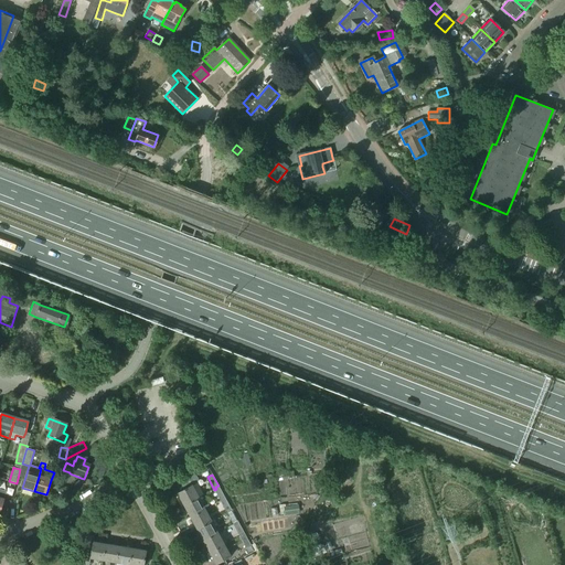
[(183,505),(199,498),(192,486),(177,493),(183,505)]
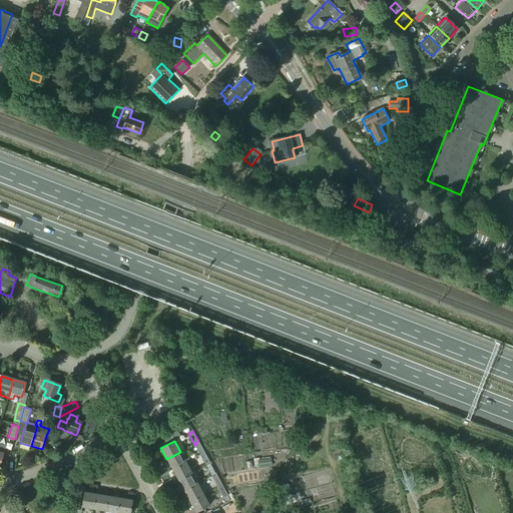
[(199,455),(204,453),(198,441),(195,442),(196,444),(194,445),(199,455)]
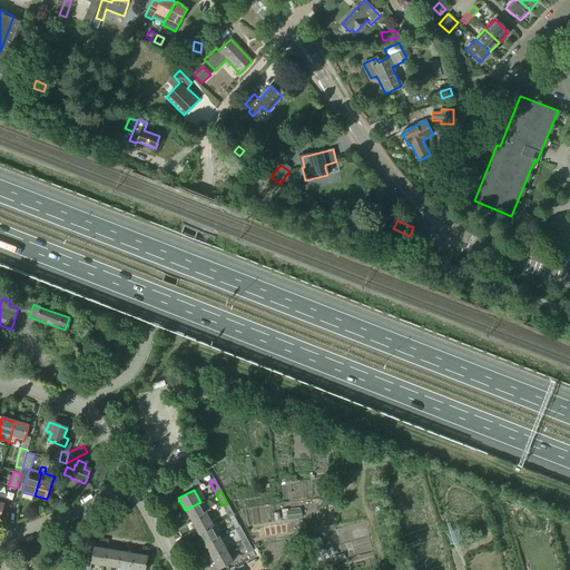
[(192,522),(206,514),(200,502),(185,510),(192,522)]
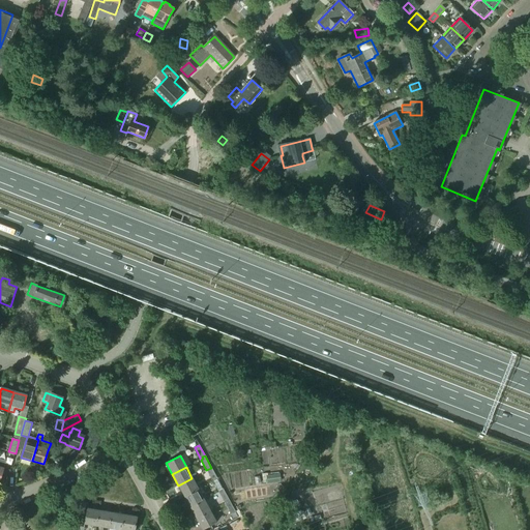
[(212,481),(217,478),(211,468),(206,470),(212,481)]
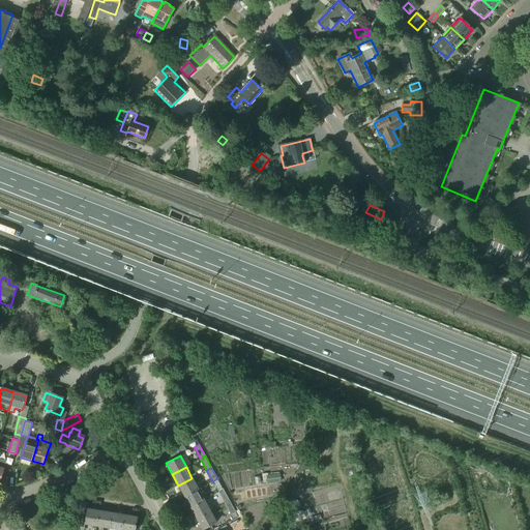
[(280,474),(267,476),(268,483),(281,481),(280,474)]
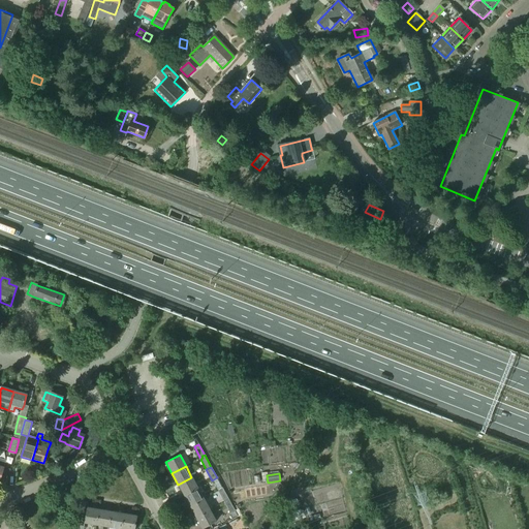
[(184,495),(197,488),(191,477),(178,485),(184,495)]
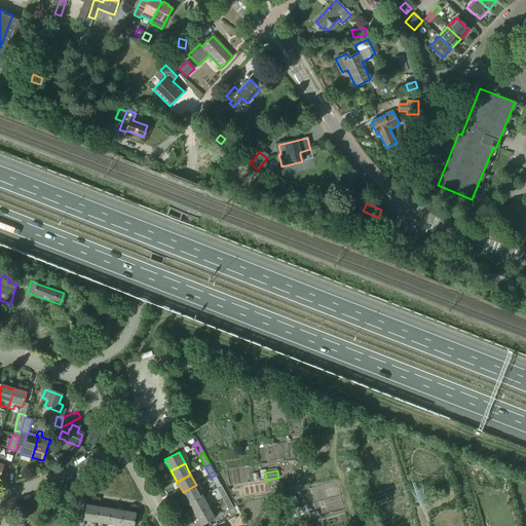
[(217,488),(221,486),(216,475),(211,478),(217,488)]
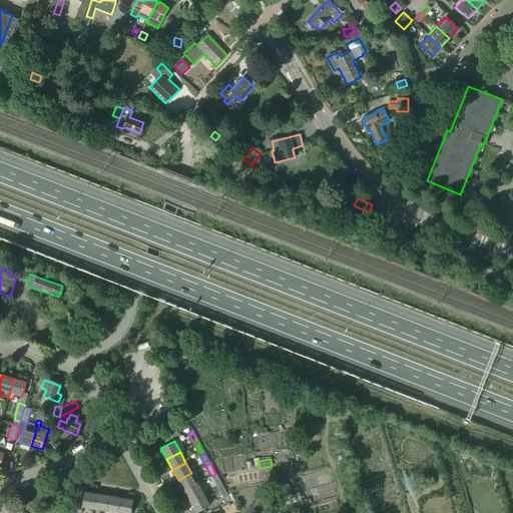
[(184,491),(197,484),(191,473),(178,480),(184,491)]
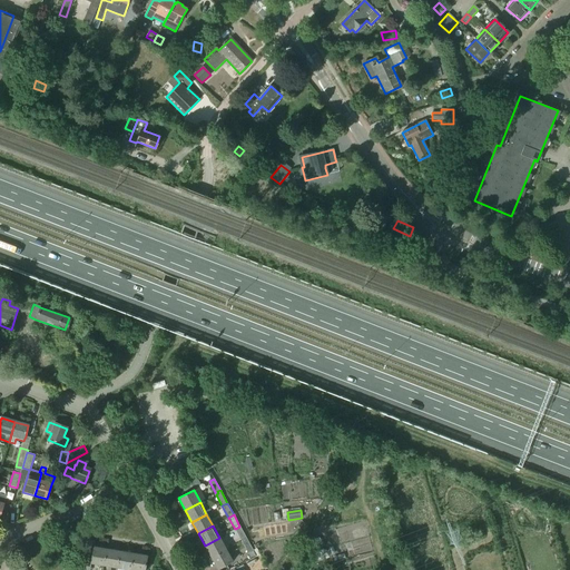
[(242,541),(246,538),(239,527),(235,529),(242,541)]
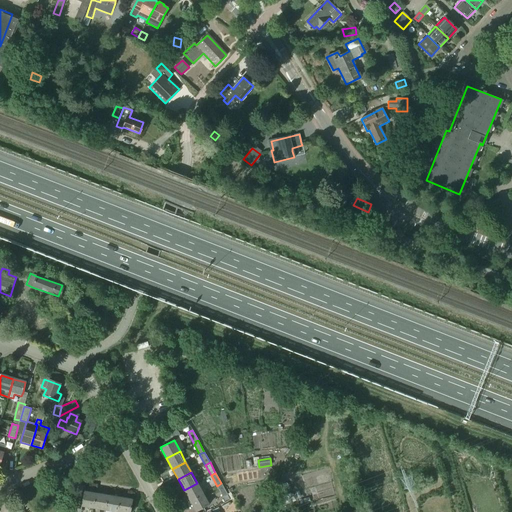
[(189,501),(203,493),(197,483),(184,490),(189,501)]
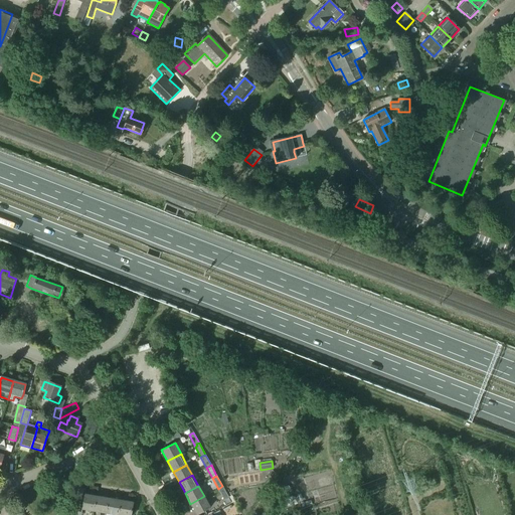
[(224,500),(228,498),(222,486),(218,489),(224,500)]
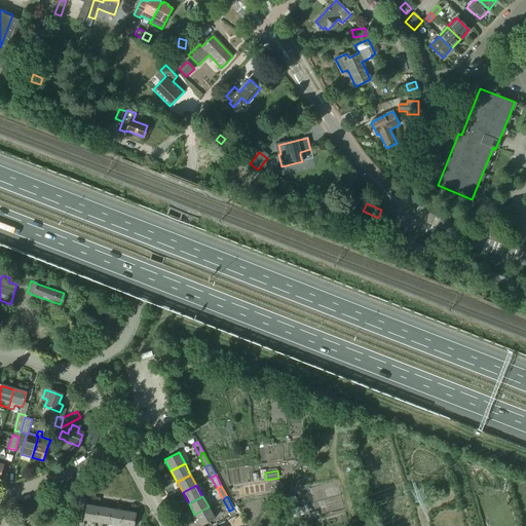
[(97,522),(99,506),(86,504),(83,520),(97,522)]
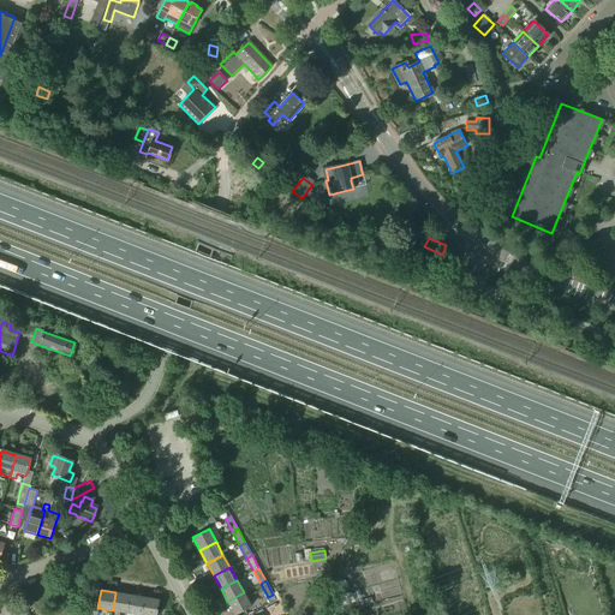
[(126,613),(130,595),(115,592),(113,610),(126,613)]
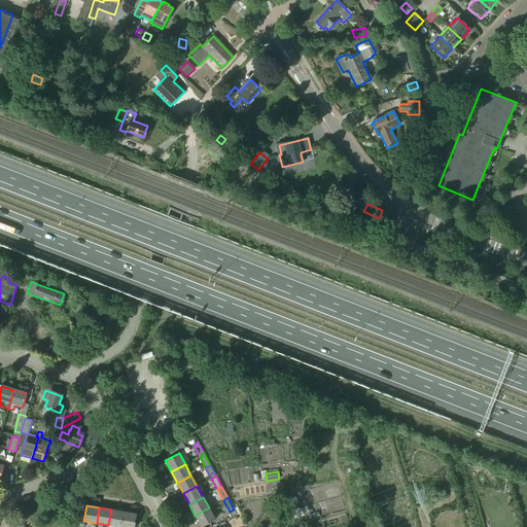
[(201,526),(215,519),(209,507),(195,516),(201,526)]
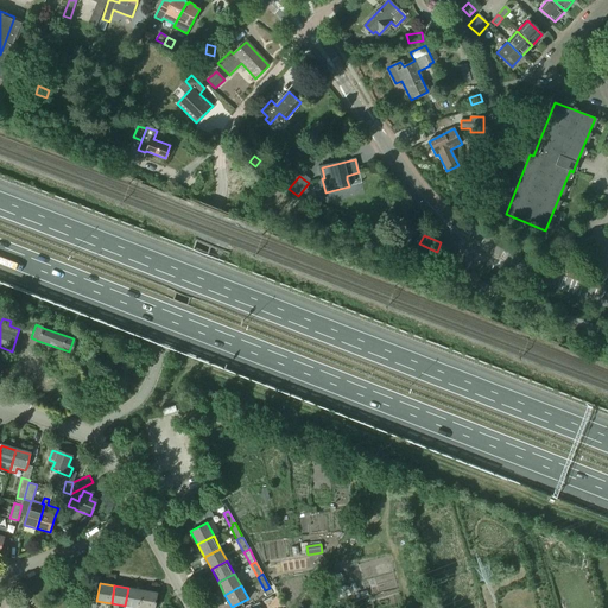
[(138,607),(139,607),(143,590),(128,588),(125,606),(138,607)]
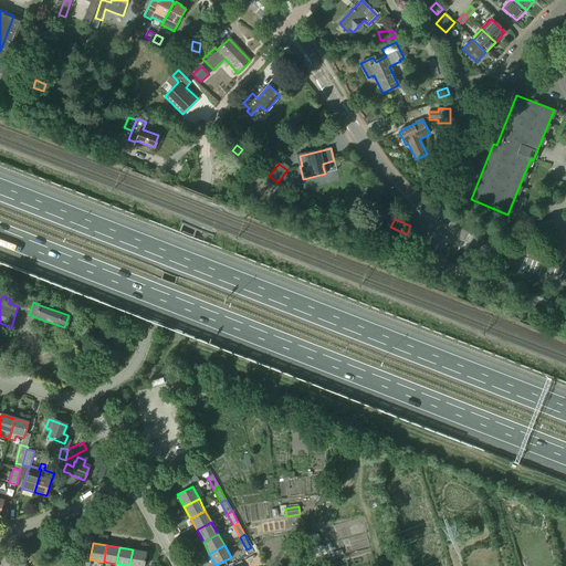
[(144,565),(146,552),(133,549),(129,565),(144,565)]
